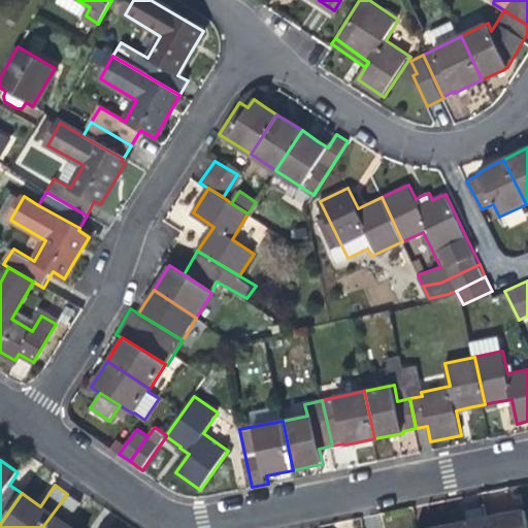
[(71,527),(66,524),(81,503),(67,494),(42,527),(71,527)]
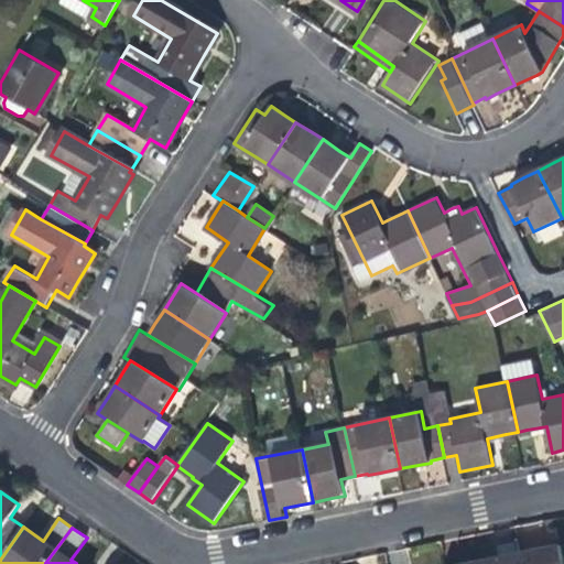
[(523,563),(521,554),(519,542),(510,544),(499,545),(500,559),(483,562),(483,563),(523,563)]
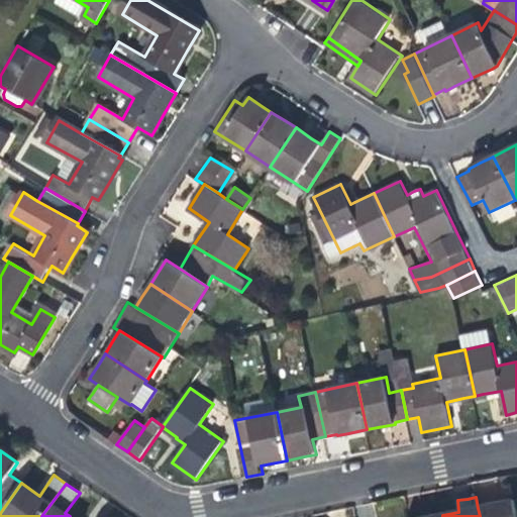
[(498,504),(478,508),(480,516),(516,516),(516,507),(516,500),(498,504)]
